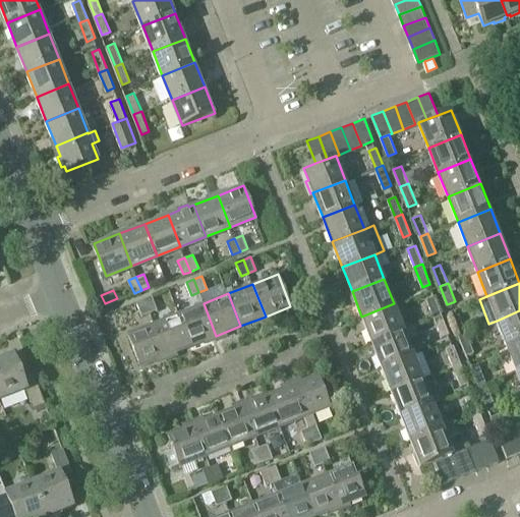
[(152,295),(145,298),(150,311),(157,309),(152,295)]
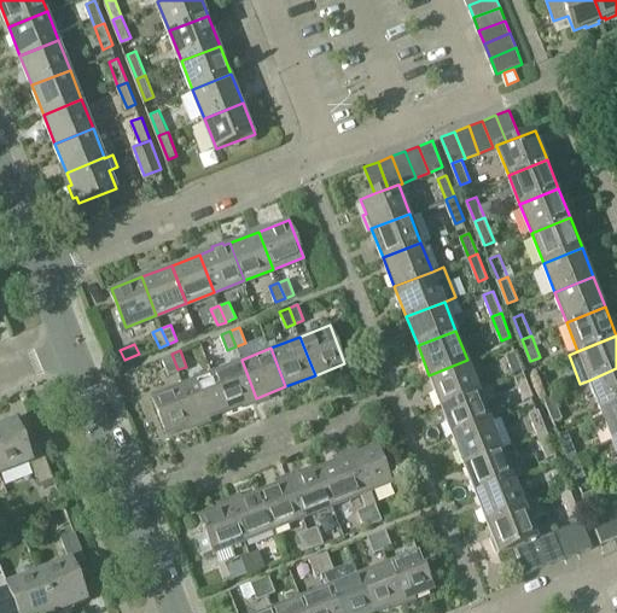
[(507,354),(516,375),(524,372),(516,350),(507,354)]
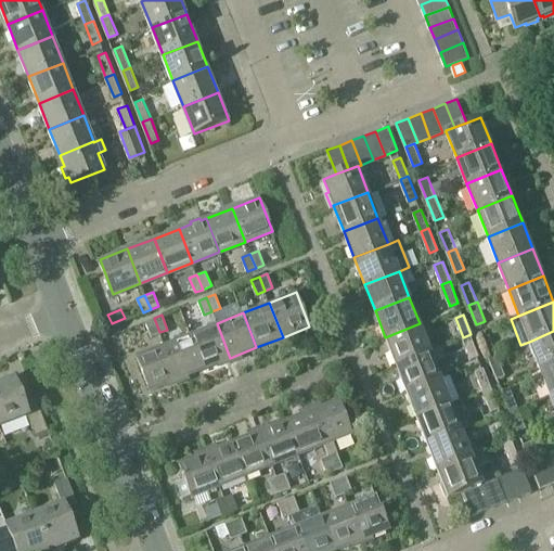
[(152,335),(159,332),(154,318),(145,321),(152,335)]
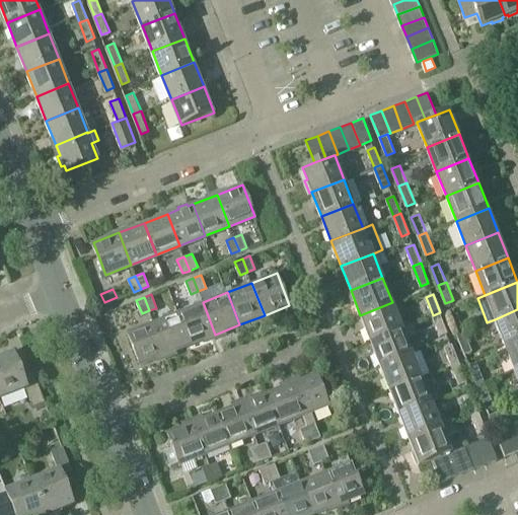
[(192,306),(177,311),(191,344),(215,335),(203,302),(201,299),(194,302),(192,306)]
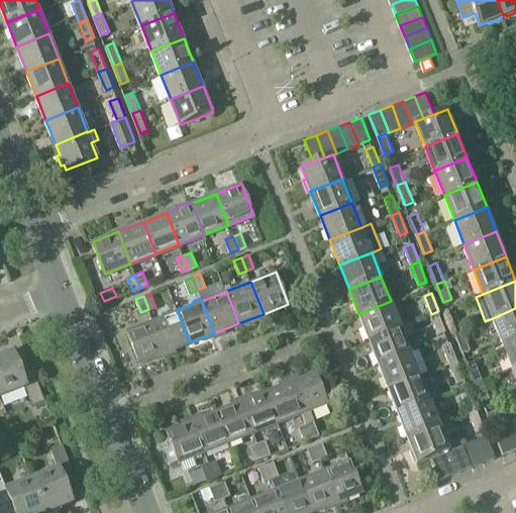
[(391,301),(358,314),(369,338),(401,326),(391,301)]
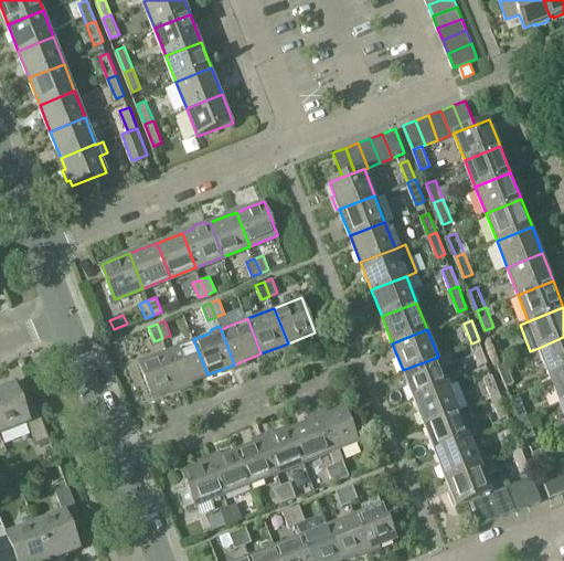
[(563,337),(539,348),(549,374),(563,368),(563,337)]
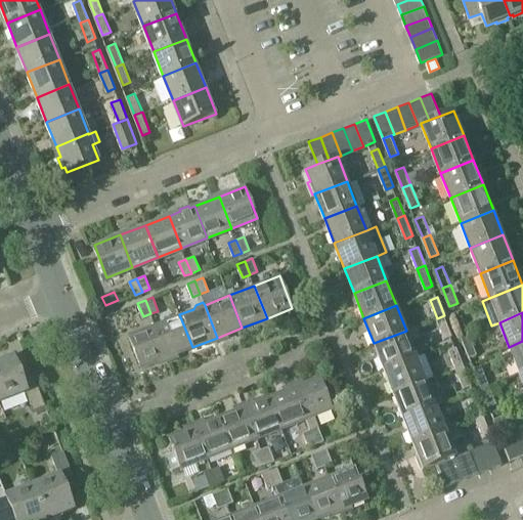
[(179,314),(155,325),(167,357),(192,347),(179,314)]
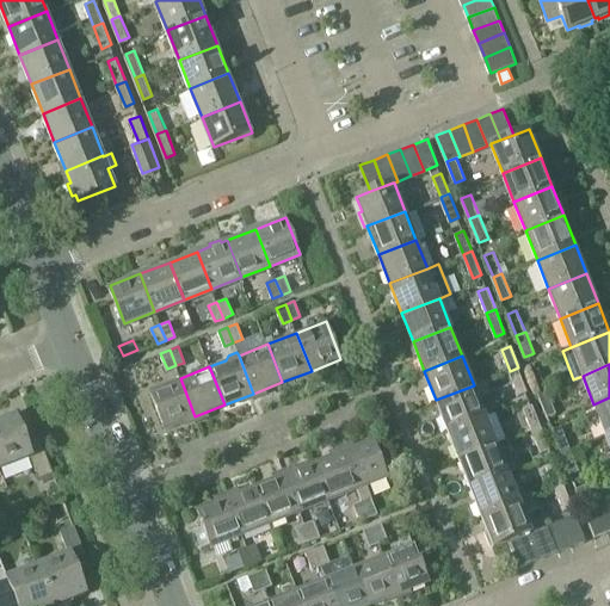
[(530,370),(538,393),(548,389),(538,366),(530,370)]
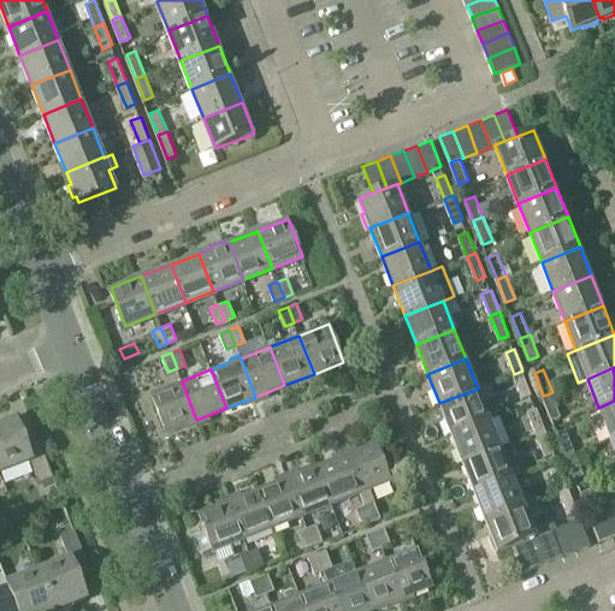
[(514,374),(524,398),(532,395),(522,371),(514,374)]
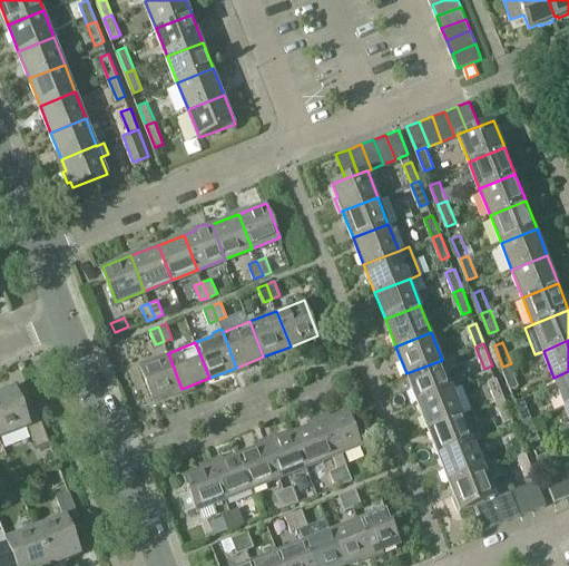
[(168,353),(140,364),(154,400),(182,389),(168,353)]
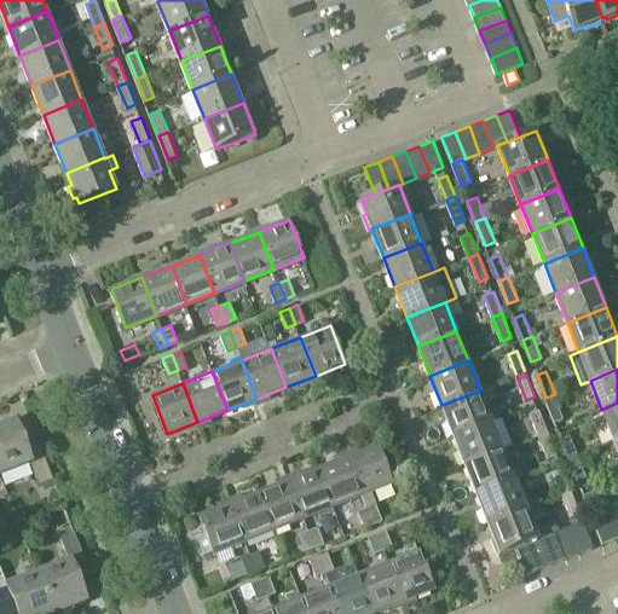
[(480,391),(442,405),(454,434),(491,420),(485,403),(498,397),(492,384),(480,391)]
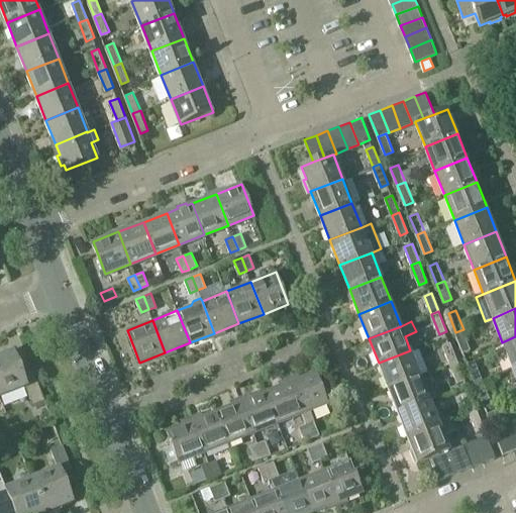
[(463,329),(455,332),(462,351),(471,348),(463,329)]
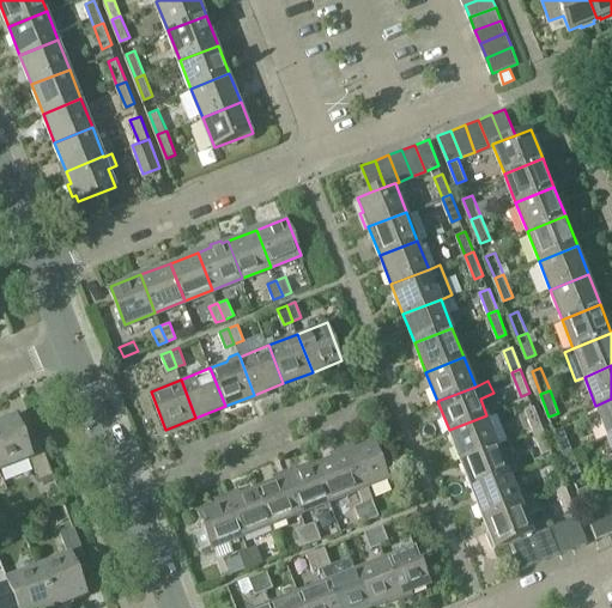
[(611,399),(595,406),(607,436),(611,433),(611,399)]
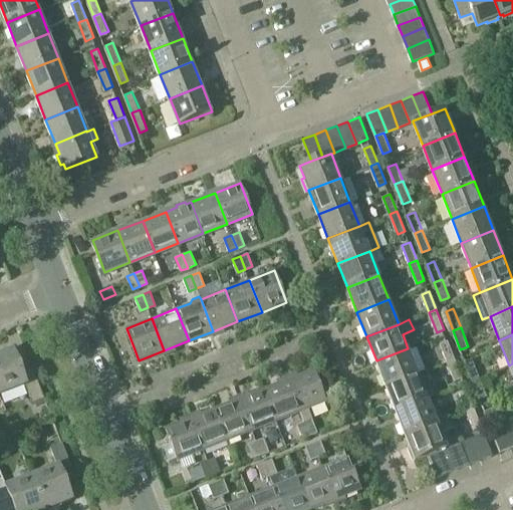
[(441,343),(448,360),(455,357),(448,340),(441,343)]
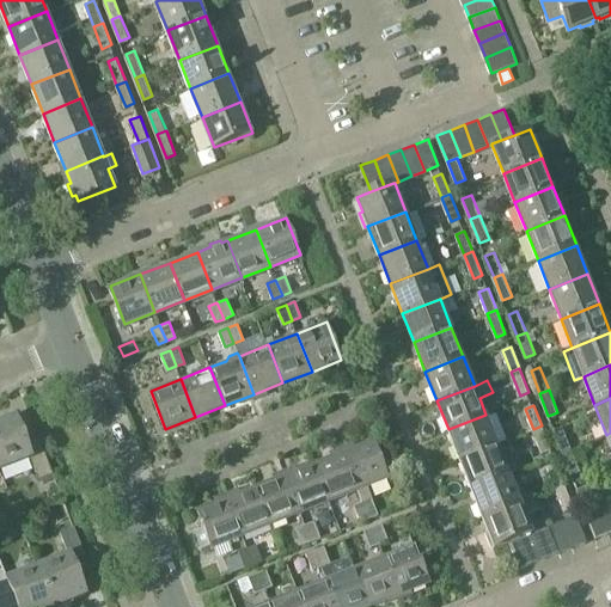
[(0,466),(30,455),(40,478),(53,472),(38,436),(25,441),(14,415),(1,421),(2,423),(0,423),(0,466)]
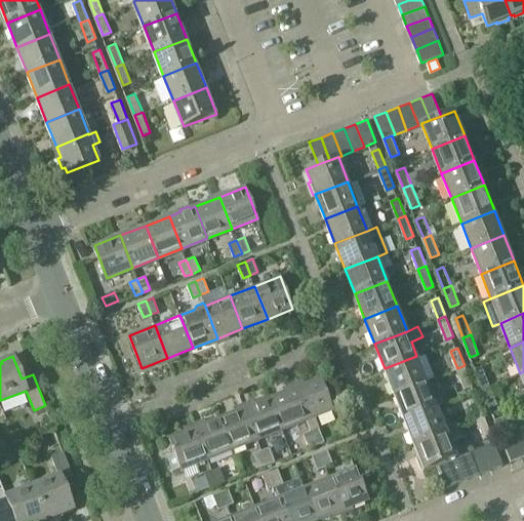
[(416,356),(385,368),(394,393),(427,381),(416,356)]
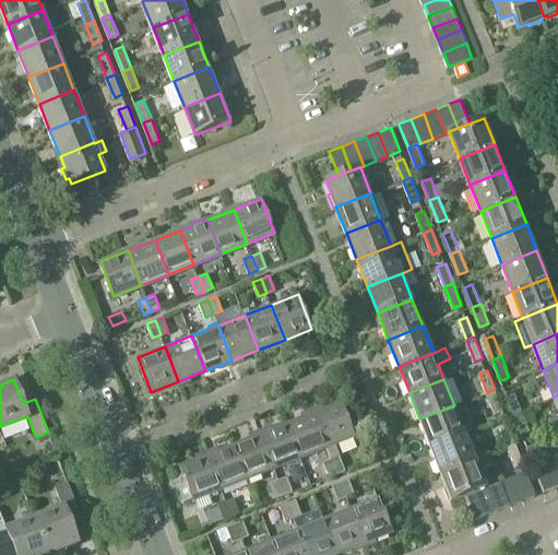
[(503,411),(495,389),(487,392),(496,414),(503,411)]
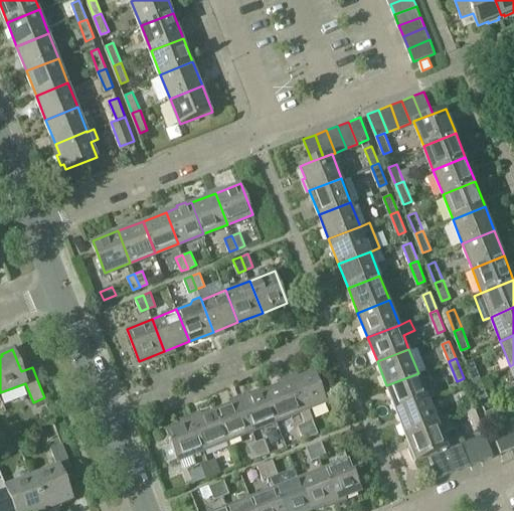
[(466,361),(473,380),(481,377),(473,358),(466,361)]
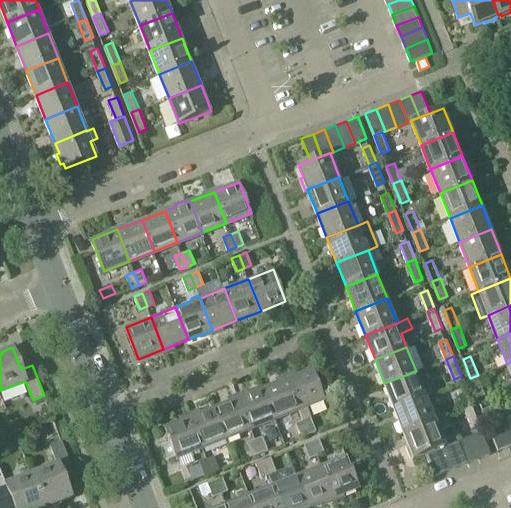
[(312,367),(287,376),(299,408),(303,419),(311,416),(307,405),(325,398),(312,366),(312,367)]
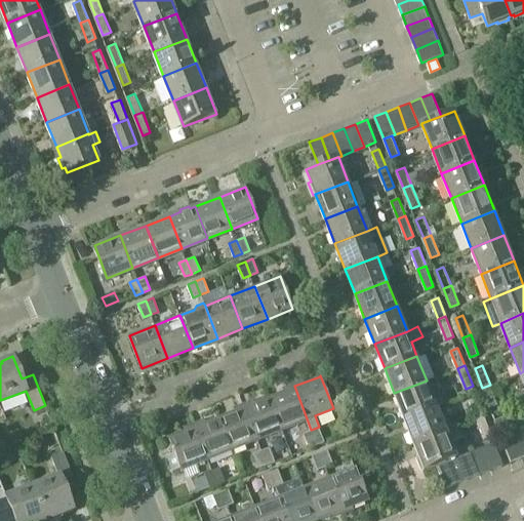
[(427,381),(394,393),(404,417),(436,405),(442,403),(438,392),(440,387),(436,376),(427,381)]
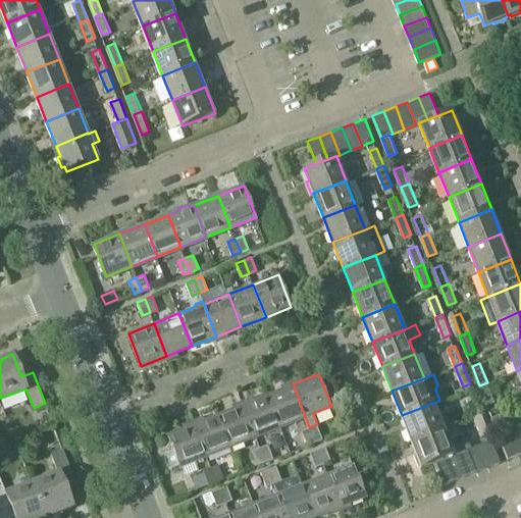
[(487,382),(479,385),(486,404),(495,401),(487,382)]
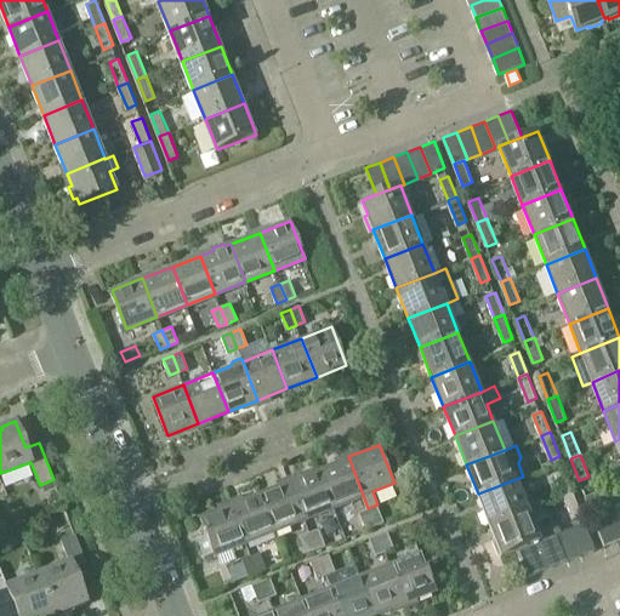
[(348,456),(319,468),(334,506),(363,495),(348,456)]
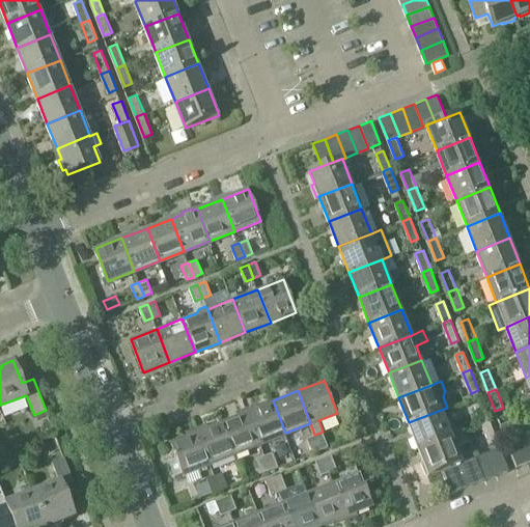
[(273,400),(247,411),(259,443),(285,433),(273,400)]
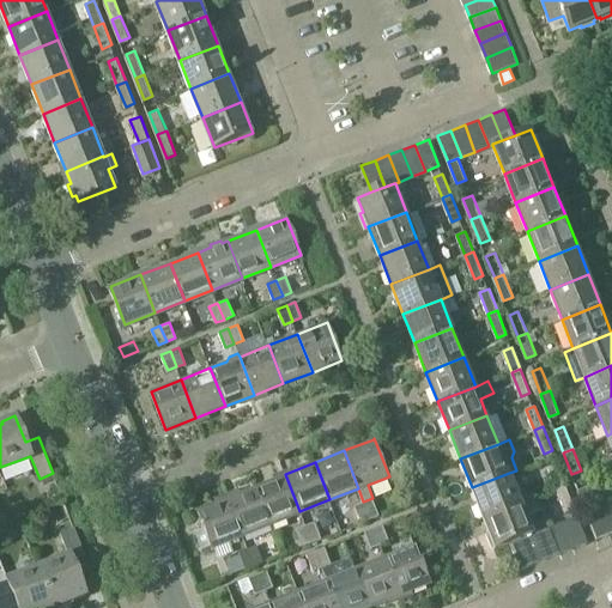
[(547,466),(557,488),(565,485),(557,462),(547,466)]
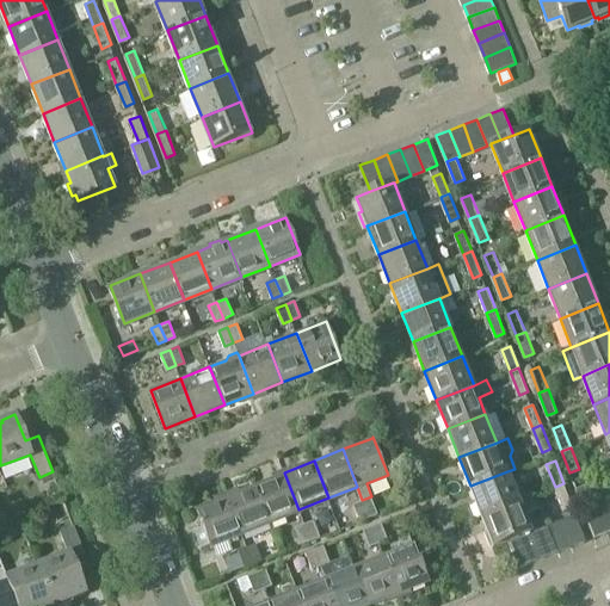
[(507,471),(470,486),(480,512),(481,514),(488,512),(519,500),(507,471)]
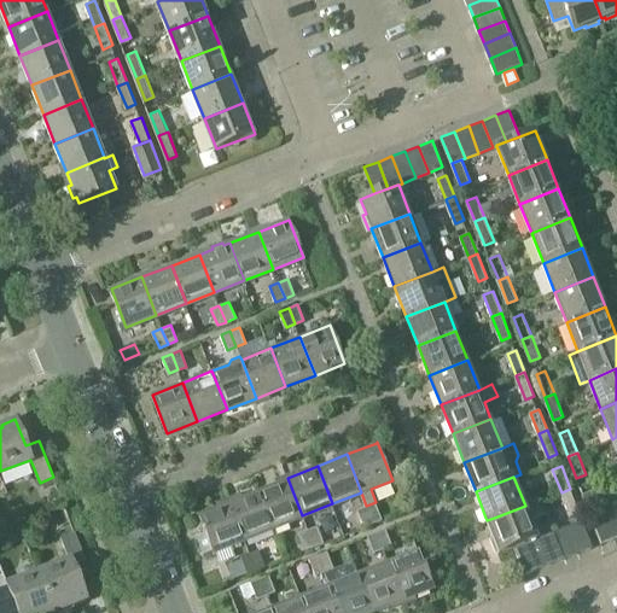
[(287,478),(258,489),(271,518),(274,527),(297,518),(302,515),(287,478)]
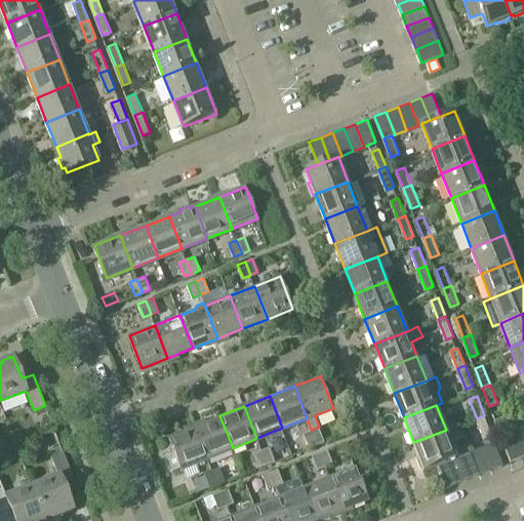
[(219,415),(194,426),(200,440),(207,457),(233,448),(230,440),(219,415)]
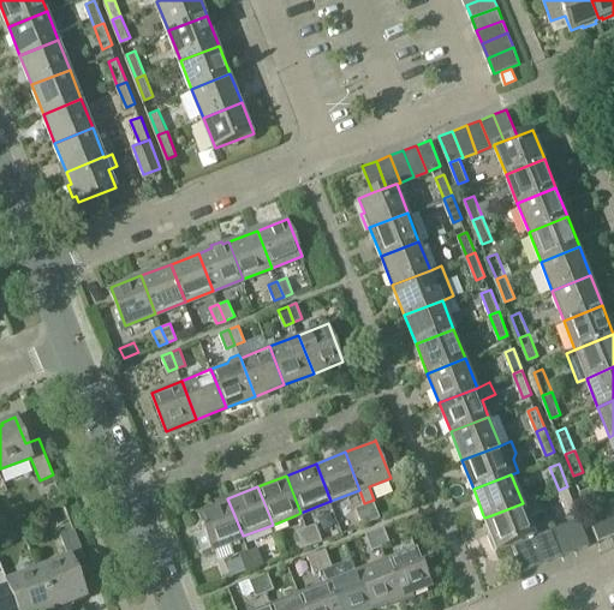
[(577,510),(567,486),(559,490),(568,514),(577,510)]
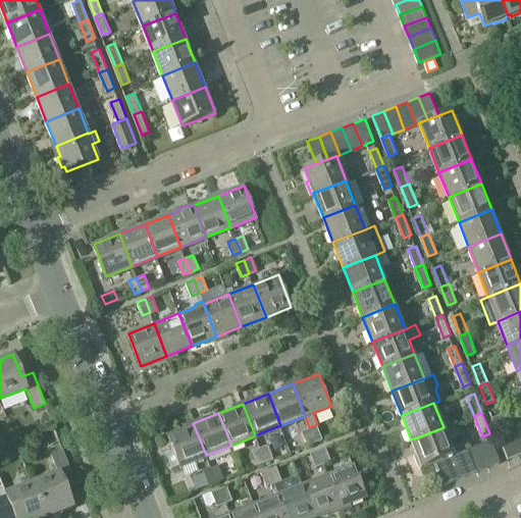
[(499,434),(507,431),(500,414),(491,416),(499,434)]
